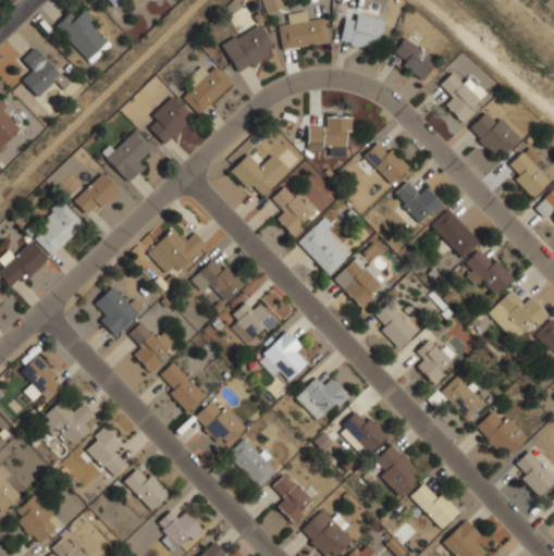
[(109,0),(117,9),(125,0),(109,0)]
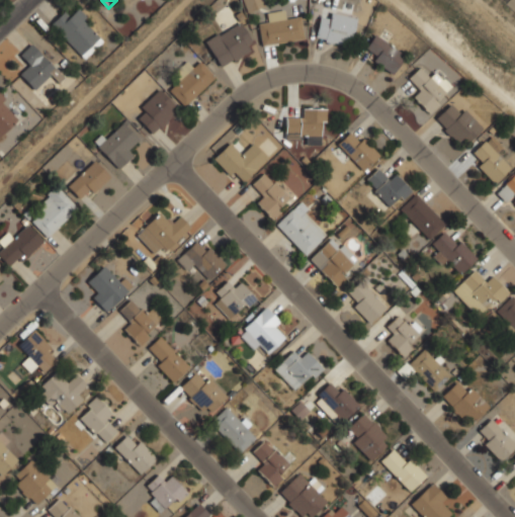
[(243,0),(249,14),(267,7),(264,0),(243,0)]
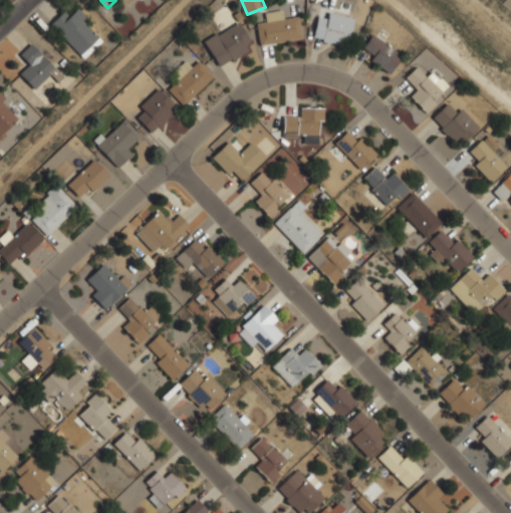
[(266,13),(267,24),(259,25),(261,45),(305,40),(303,18),(289,19),(288,10),(266,13)]
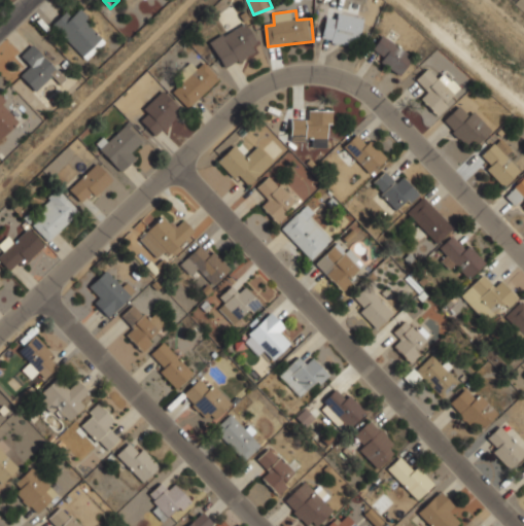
[(54,26),(84,59),(107,38),(81,11),(74,18),(68,11),(54,26)]
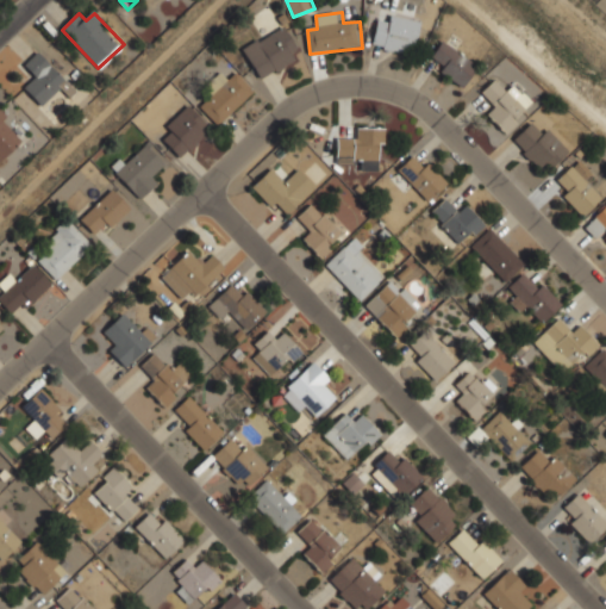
[(405,53),(406,43),(420,45),(423,20),(392,17),(389,25),(378,23),(374,48),(405,53)]
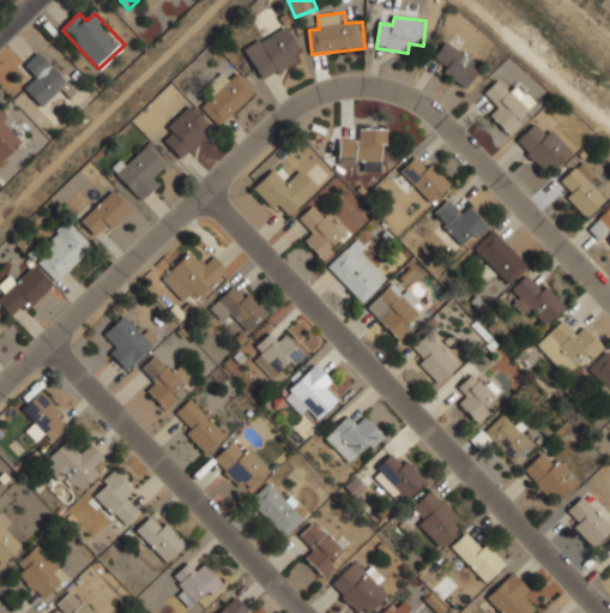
[(264,82),(306,59),(288,26),(246,49),(264,82)]
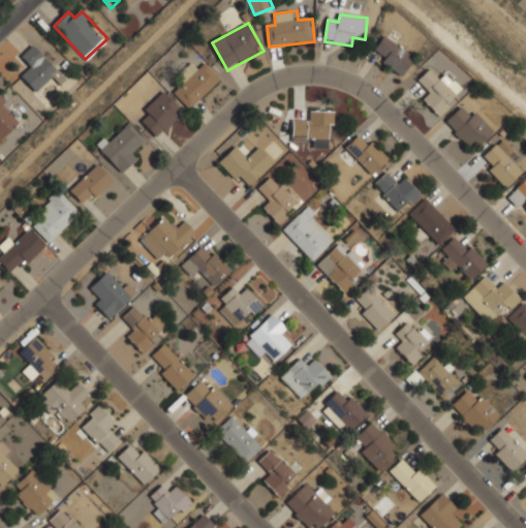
[(371,55),(404,76),(416,57),(384,35),(371,55)]
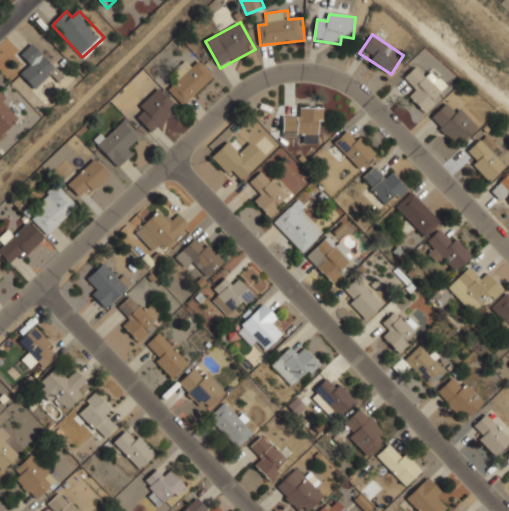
[(20,73),(48,102),(69,82),(33,44),(19,57),(28,66),(20,73)]
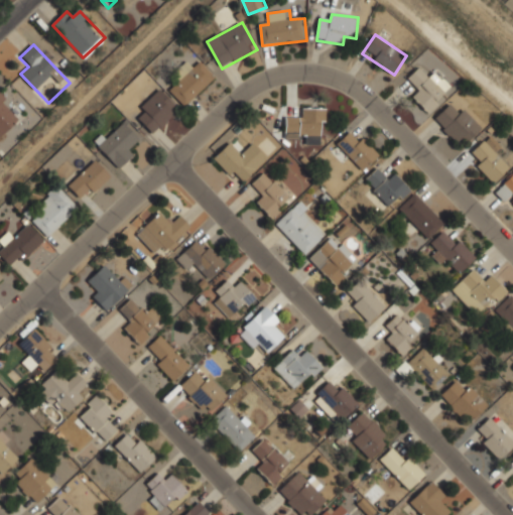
[(217,78),(202,61),(194,69),(187,62),(177,72),(183,79),(170,91),(185,107),(217,78)]
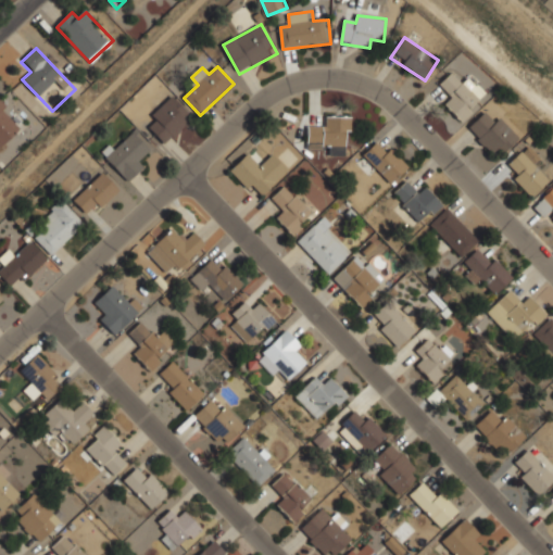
[(484,105),(479,100),(485,95),(461,68),(442,87),(452,98),(444,105),(463,124),(484,105)]
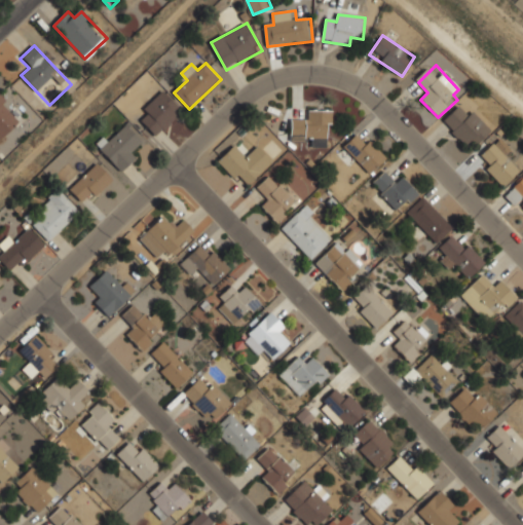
[(150,115),(143,122),(158,138),(181,115),(175,110),(179,106),(163,90),(145,109),(150,115)]
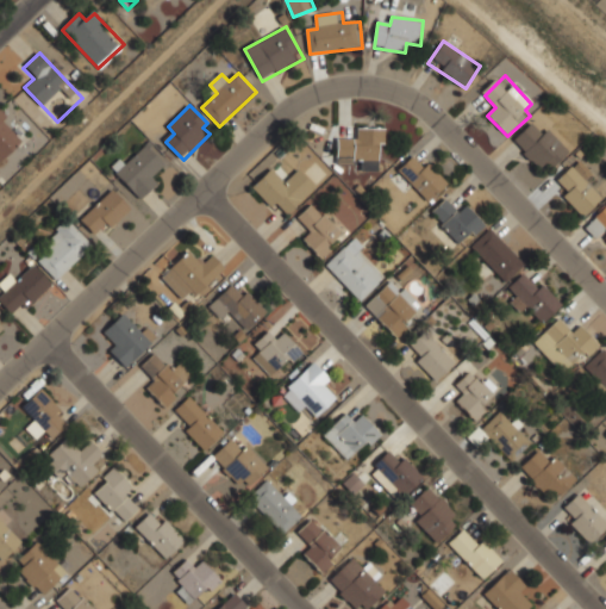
[(0,161),(1,163),(27,140),(0,111),(0,161)]
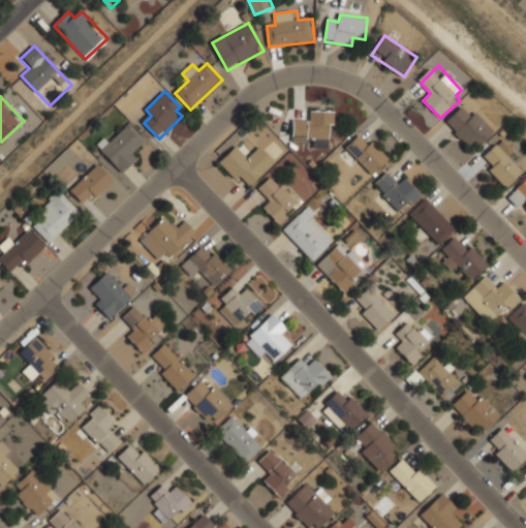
[(444,123),(474,152),(495,130),(474,110),(469,116),(460,107),(444,123)]
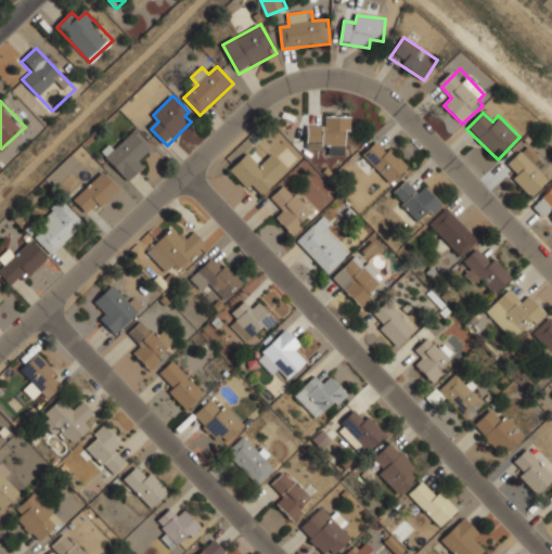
[(330,156),(349,156),(350,116),(326,116),(326,127),(308,126),(308,144),(331,145),(330,156)]
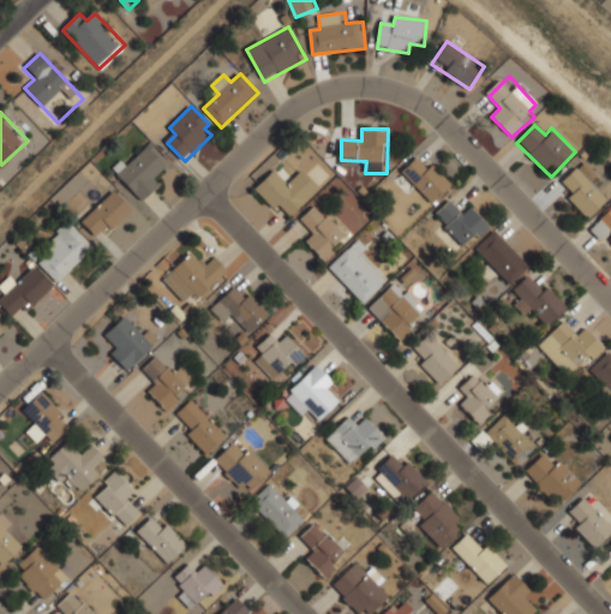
[(143,202),(163,182),(156,174),(166,164),(145,143),(115,173),(143,202)]
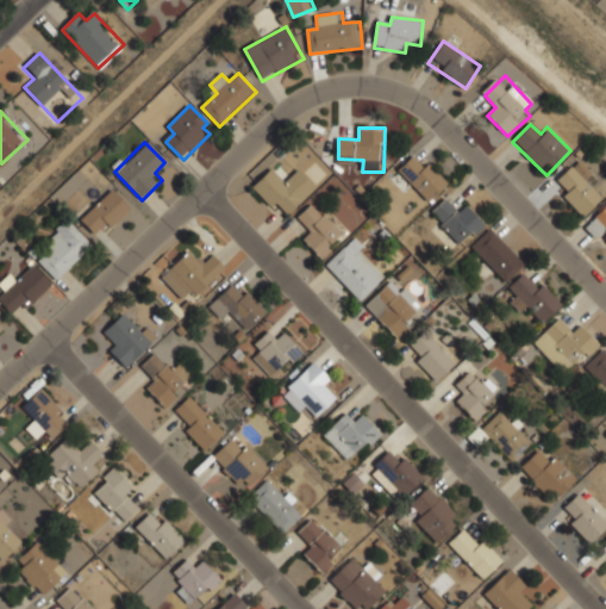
[(430,203),(450,184),(418,151),(399,172),(430,203)]
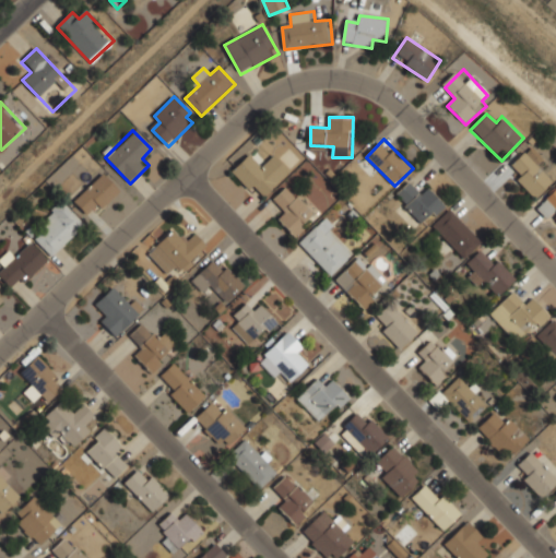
[(293,170),(274,152),(260,166),(249,154),(232,171),(260,201),(293,170)]
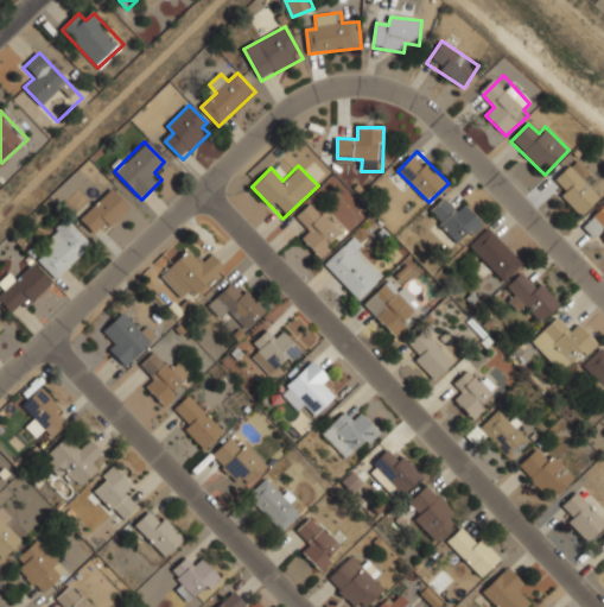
[(582,217),(603,197),(572,165),(553,183),(560,189),(557,193),(582,217)]
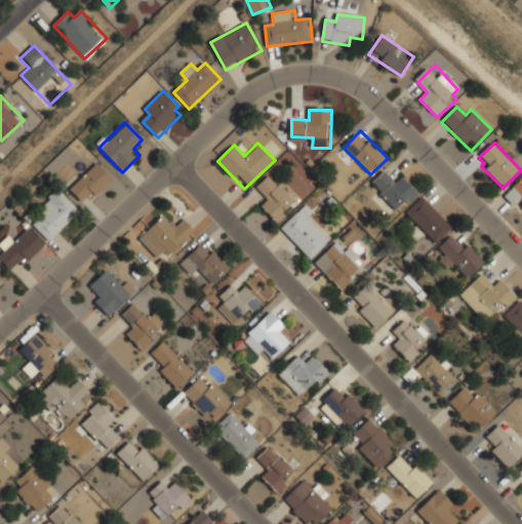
[(71,190),(87,206),(115,178),(97,162),(71,190)]
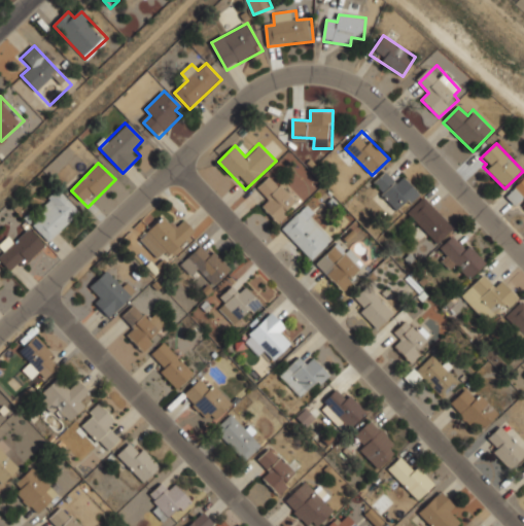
[(373,185),(402,214),(421,195),(402,175),(395,181),(386,172),(373,185)]
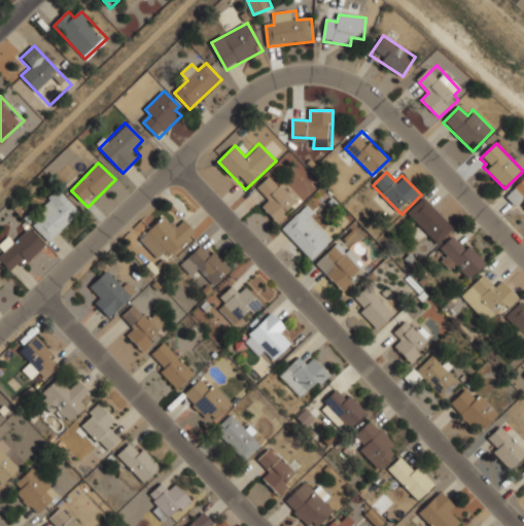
[(263,207),(278,224),(300,204),(272,175),(257,188),(270,201),(263,207)]
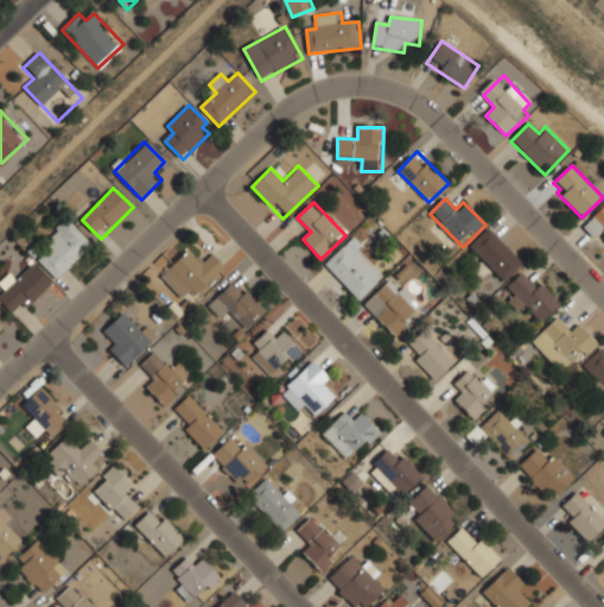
[(603,207),(585,226),(601,241),(602,240),(603,241),(603,207)]
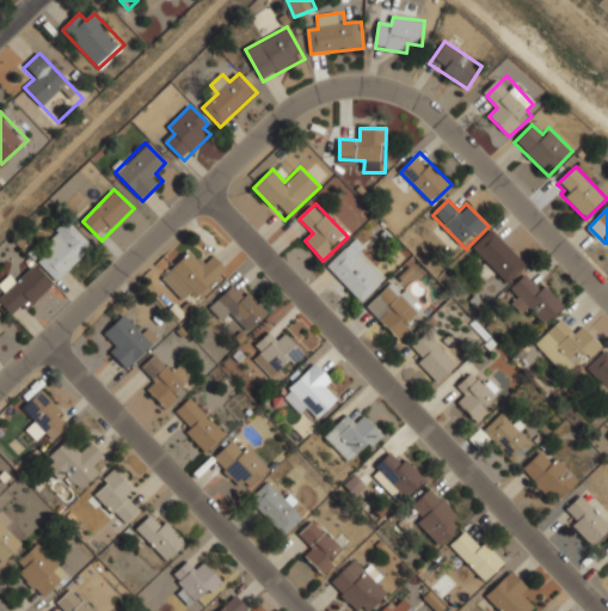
[(57,282),(94,246),(69,221),(50,242),(56,248),(40,263),(57,282)]
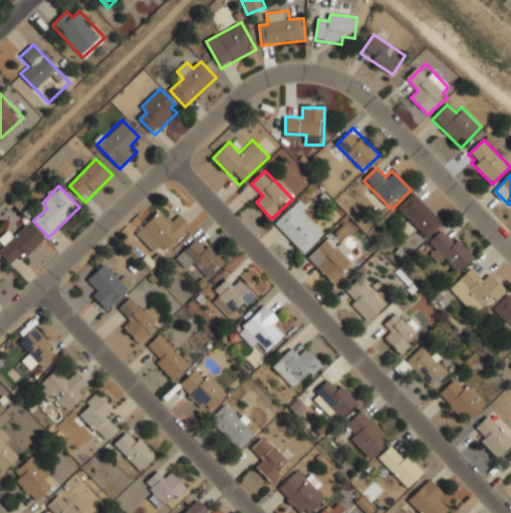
[(398,208),(427,239),(445,223),(416,192),(398,208)]
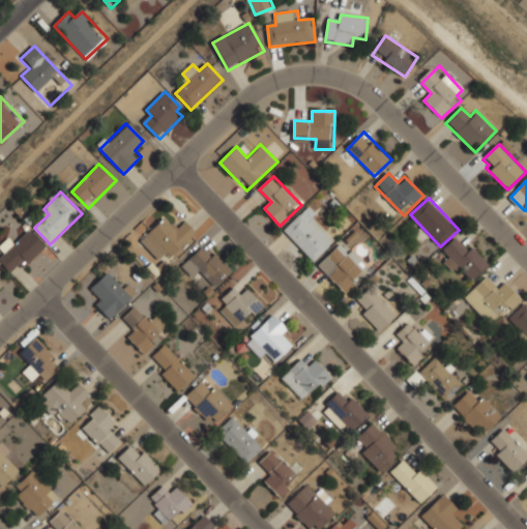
[(172,259),(196,233),(186,224),(179,231),(164,216),(141,241),(159,259),(166,253),(172,259)]
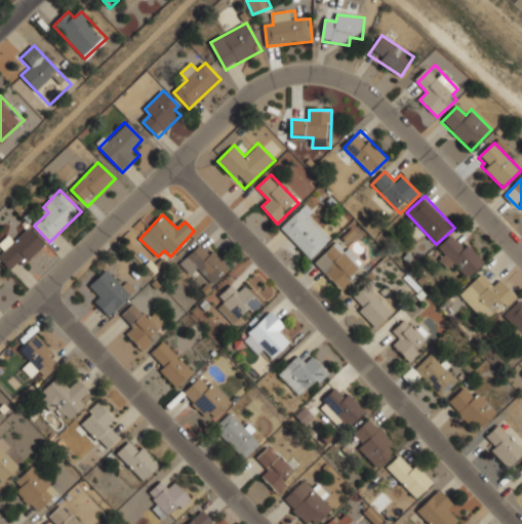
[(309,215),(304,222),(295,214),(281,229),(312,259),(332,239),(309,215)]
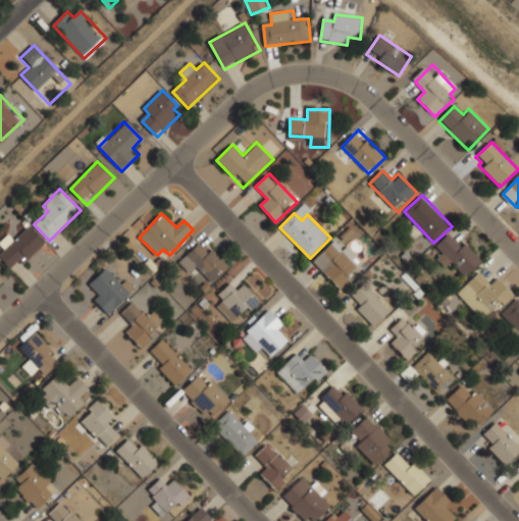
[(0,258),(10,268),(17,261),(23,266),(46,244),(31,227),(16,242),(9,235),(0,245),(5,250),(0,255),(0,258)]
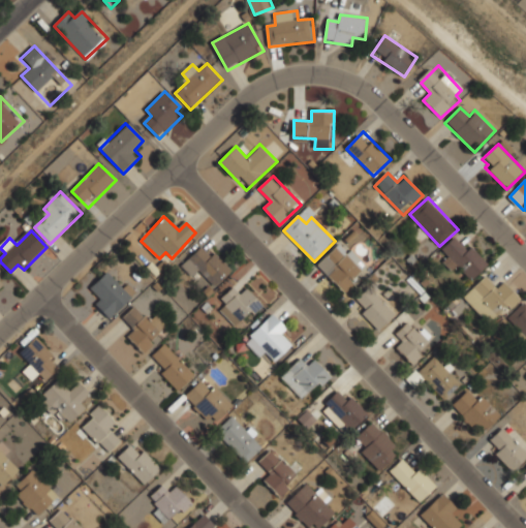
[(443,262),(452,272),(460,265),(473,279),(489,266),(460,234),(443,249),(450,256),(443,262)]
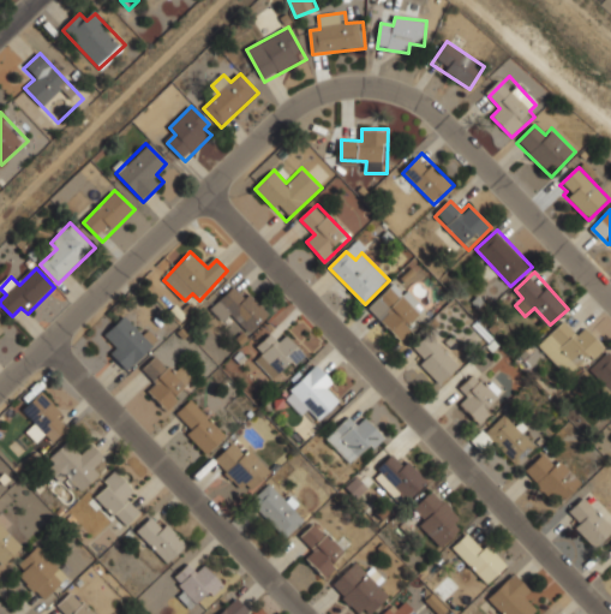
[(369,309),(400,340),(429,313),(397,280),(369,309)]
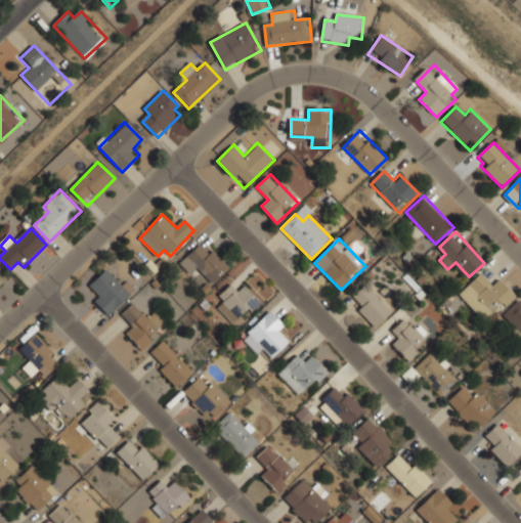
[(192,275),(200,268),(216,285),(232,268),(211,247),(206,251),(200,245),(180,263),(192,275)]
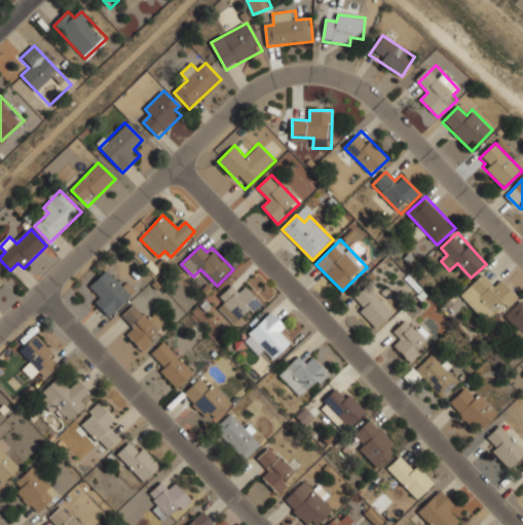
[(138,292),(127,280),(120,287),(106,271),(91,285),(100,294),(92,300),(110,319),(138,292)]
